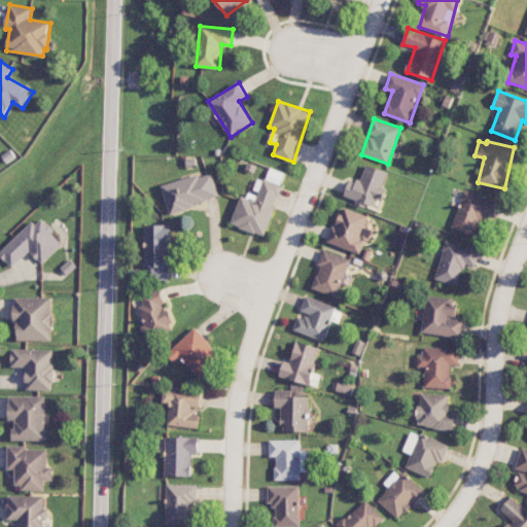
[(344,196),(357,201),(356,204),(373,209),(377,200),(383,202),(388,188),(383,186),(388,172),(366,165),(360,182),(350,178),(344,196)]
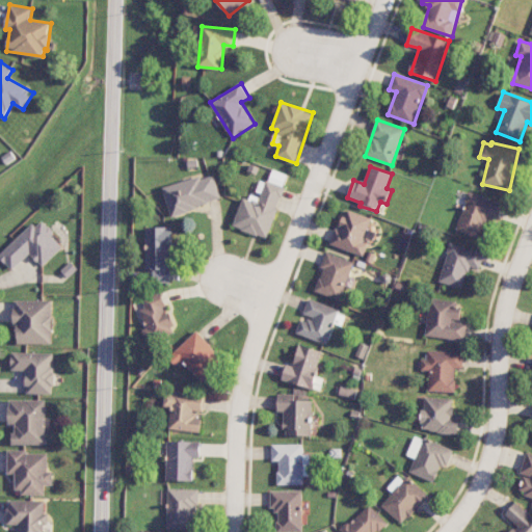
[(170,215),(221,201),(214,174),(163,187),(170,215)]
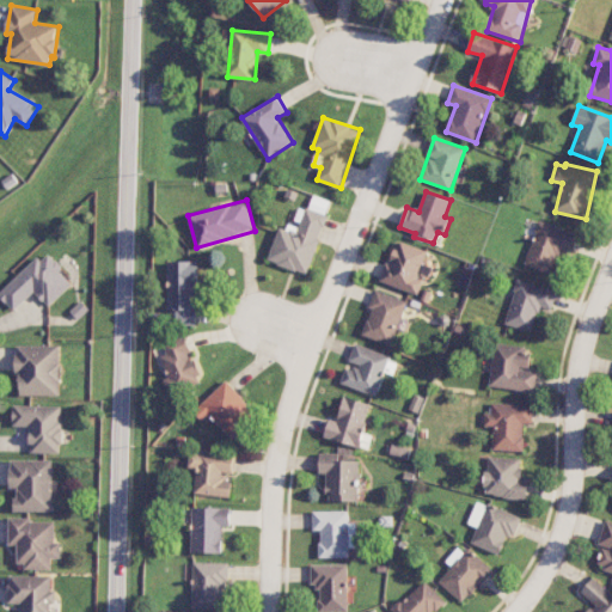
[(307,275),(328,214),(307,207),(298,233),(279,227),(268,261),(307,275)]
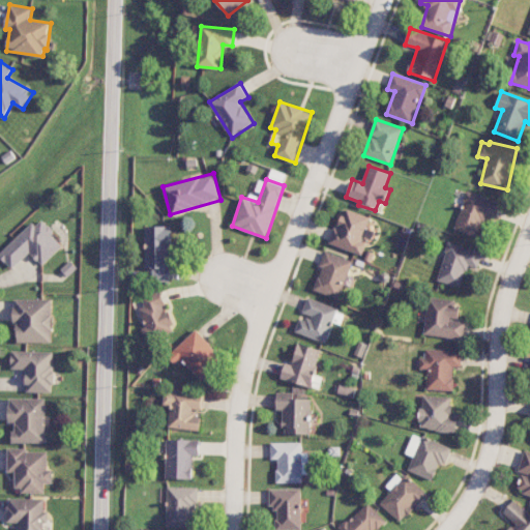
[(455,230),(478,237),(483,216),(496,219),(501,201),(466,192),(455,230)]
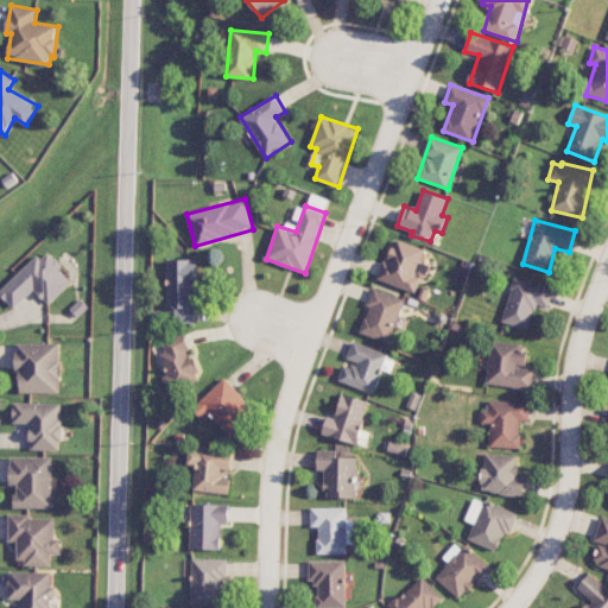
[(425,249),(397,239),(387,263),(384,261),(378,279),(416,293),(422,277),(416,274),(425,249)]
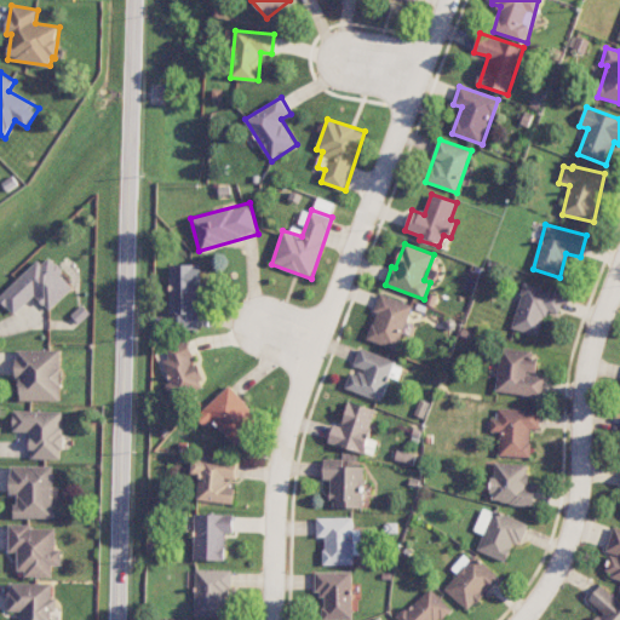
[(34,296),(49,311),(75,287),(45,254),(0,296),(0,299),(15,315),(34,296)]
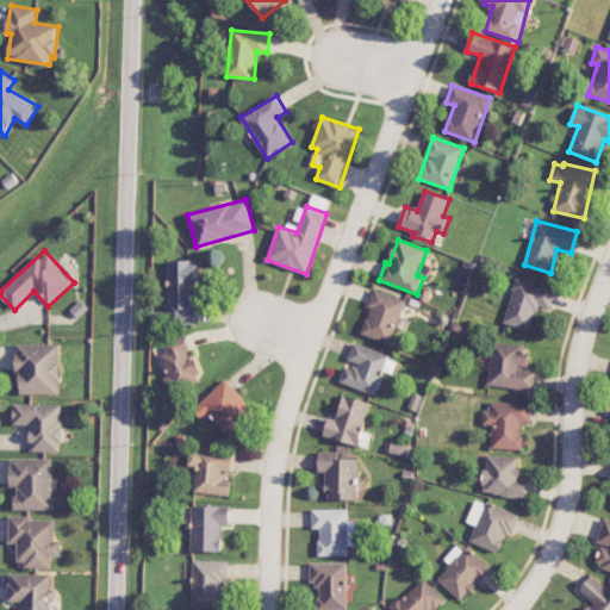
[(167,261),(168,310),(176,309),(176,324),(198,324),(197,260),(167,261)]
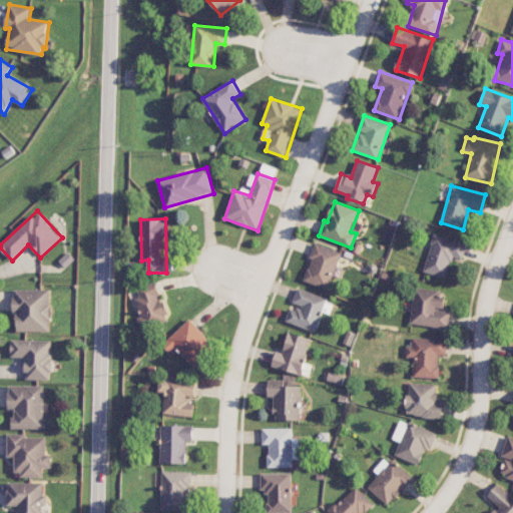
[(447,278),(452,257),(463,260),(467,242),(434,234),(424,273),(447,278)]
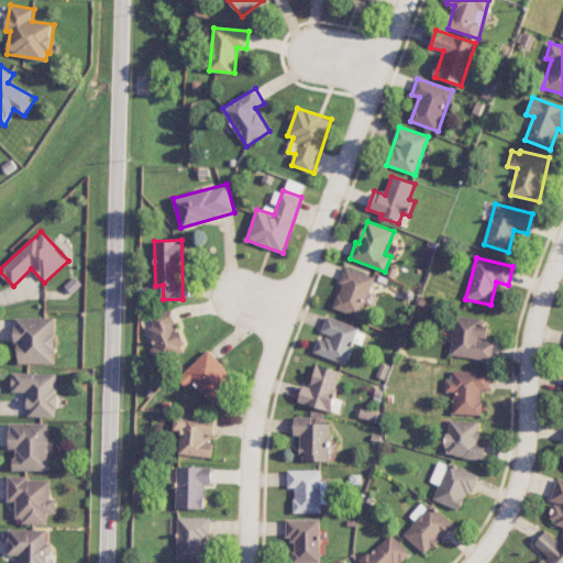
[(333,308),(361,318),(375,277),(345,266),(340,283),(342,284),(333,308)]
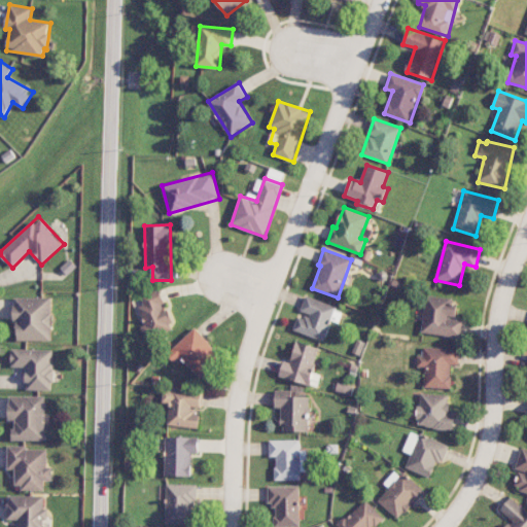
[(138,301),(146,324),(141,326),(145,338),(174,327),(165,303),(161,292),(138,301)]
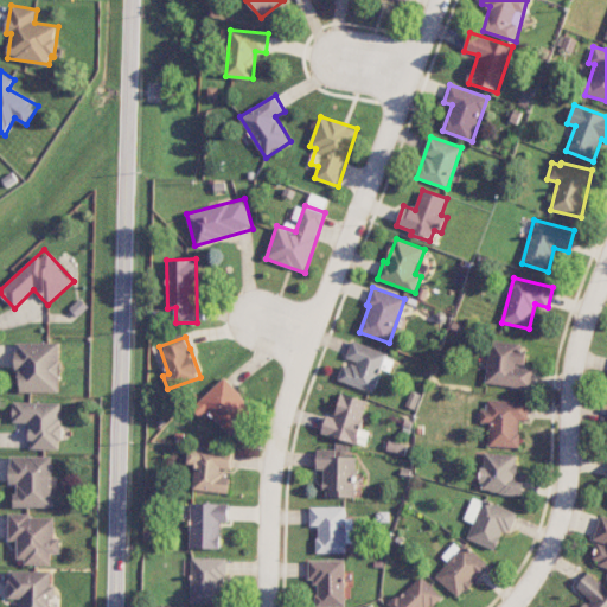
[(491,340),(485,383),(531,389),(534,369),(525,368),(529,346),(491,340)]
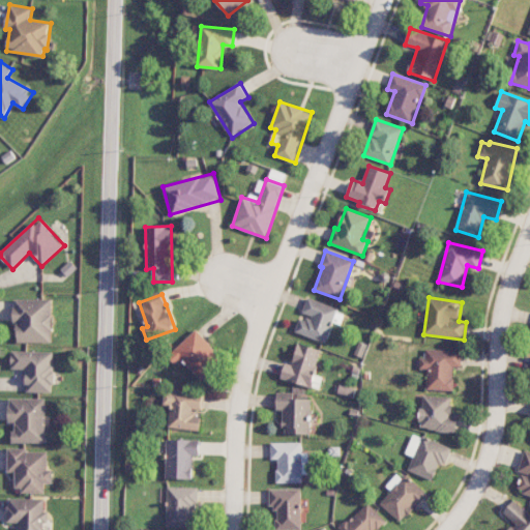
[(326,343),(334,322),(342,325),(346,312),(307,298),(301,316),(301,315),(295,332),(326,343)]
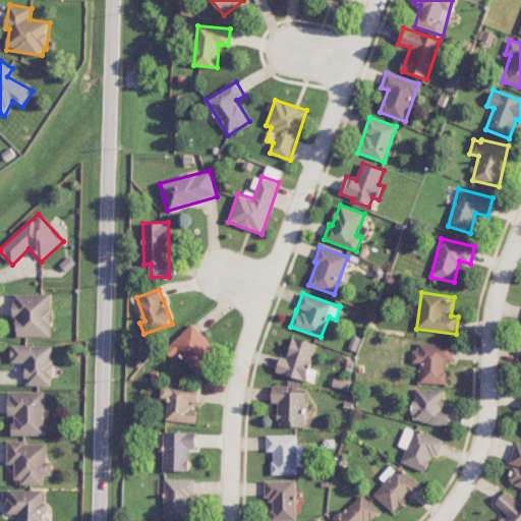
[(51,337),(50,294),(14,294),(15,337),(51,337)]
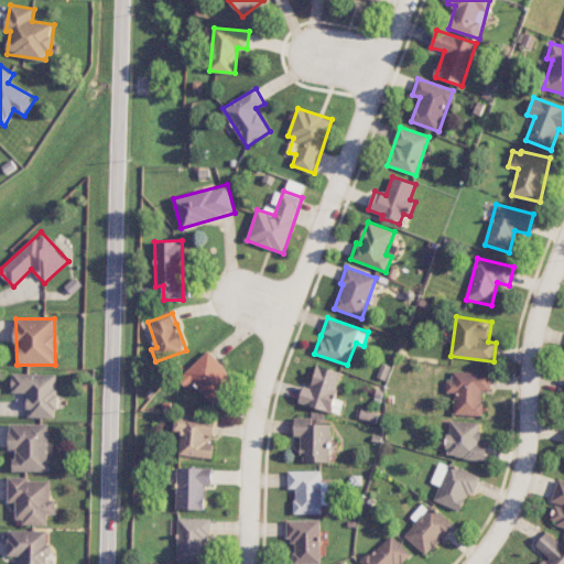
[(186,388),(193,381),(212,402),(236,380),(208,350),(179,379),(186,388)]
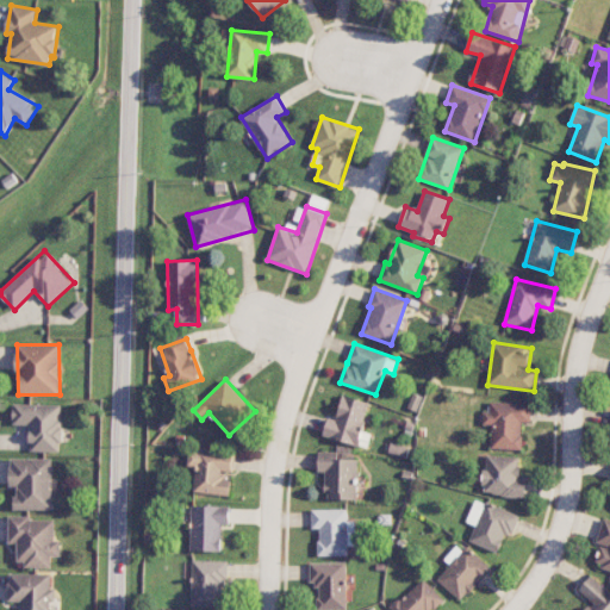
[(336,419),(328,417),(323,436),(360,446),(371,402),(343,396),(336,419)]
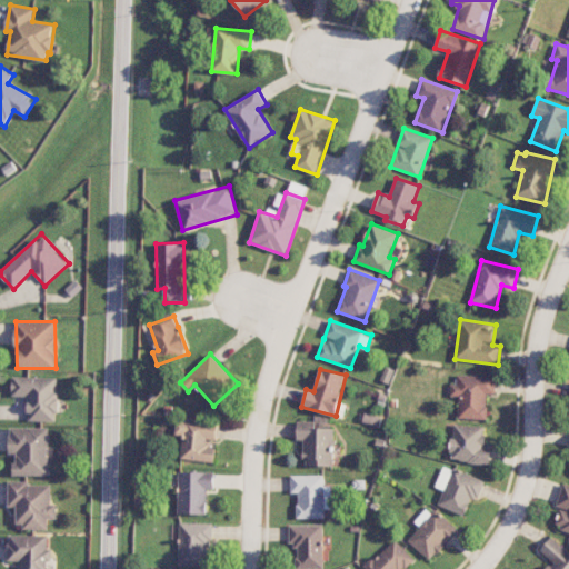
[(459,418),(487,419),(488,395),(496,395),(496,376),(453,375),(453,396),(459,396),(459,418)]
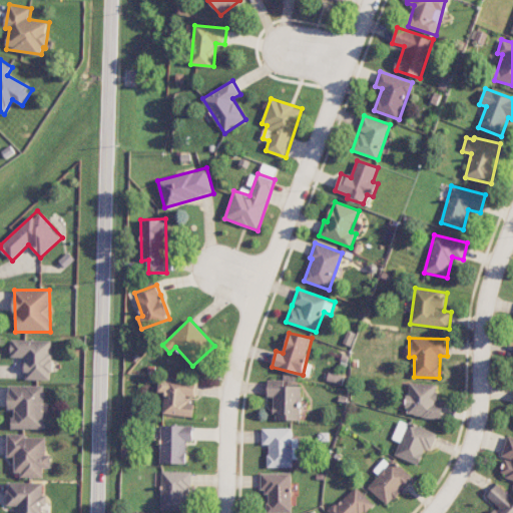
[(26,357),(25,379),(51,380),(52,341),(11,340),(11,357),(26,357)]
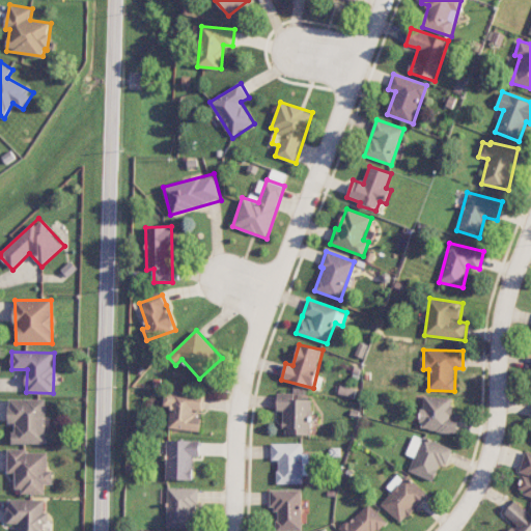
[(169,428),(200,431),(201,417),(193,416),(193,410),(203,411),(205,393),(165,389),(164,406),(171,407),(169,428)]
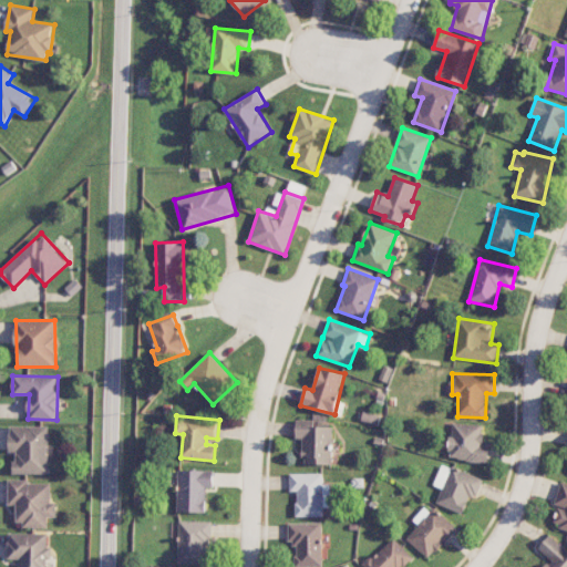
[(318,426),(318,420),(297,420),(296,437),(303,439),(302,464),(332,465),(333,426),(318,426)]
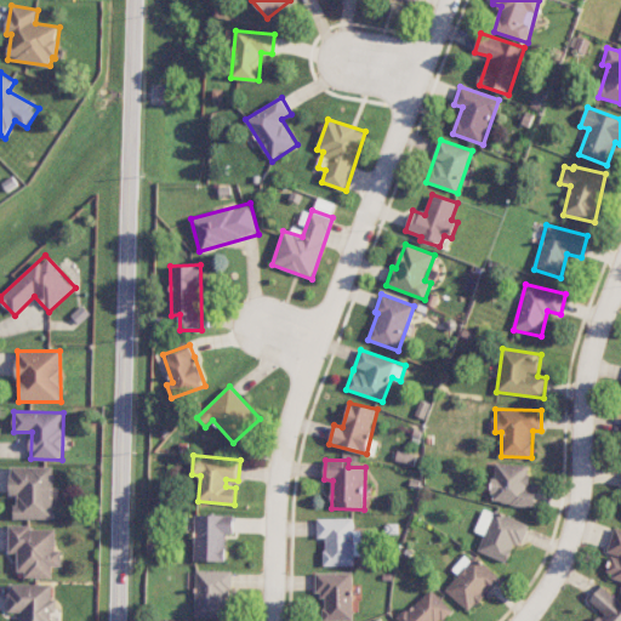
[(530,465),(494,463),(491,503),(535,505),(535,488),(529,488),(530,465)]
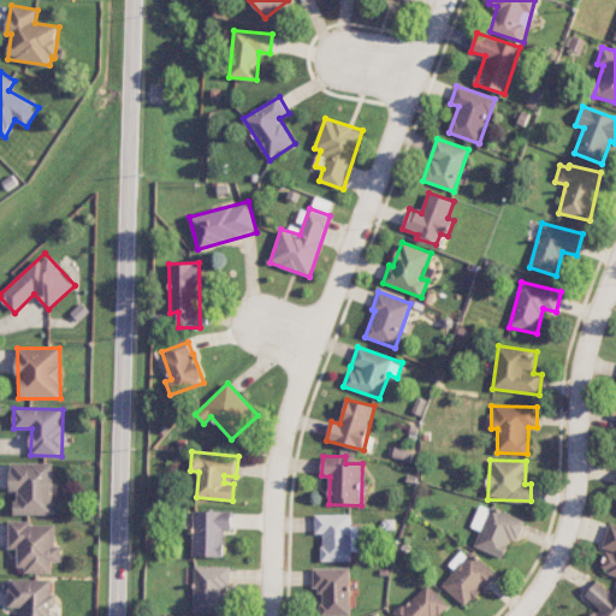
[(52,515),(53,463),(11,463),(10,491),(16,491),(16,515),(52,515)]
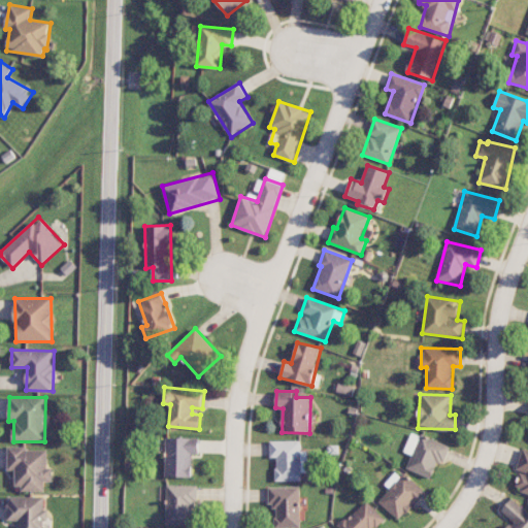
[(403,452),(411,455),(406,468),(431,479),(437,462),(442,464),(450,448),(411,431),(403,452)]
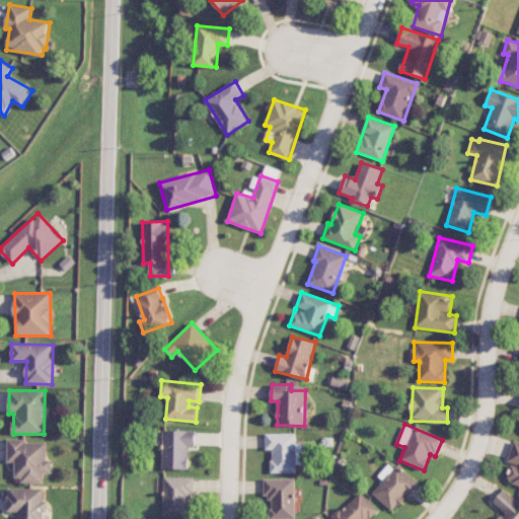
[(188,468),(189,446),(195,447),(196,431),(163,430),(162,468),(188,468)]
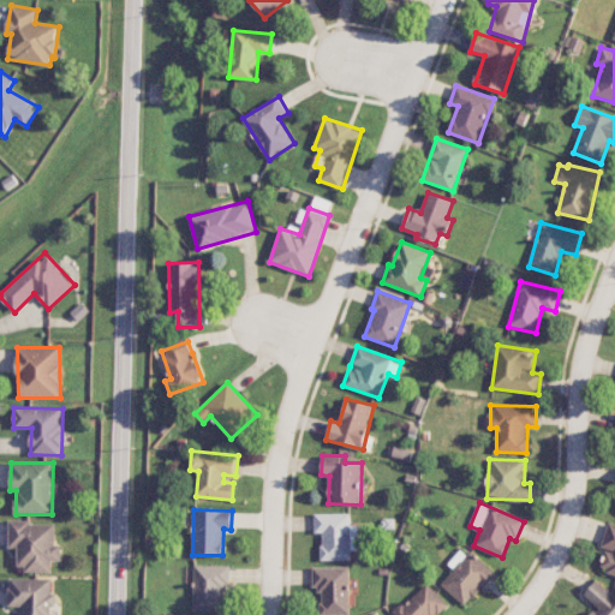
[(315,514),(315,532),(321,532),(321,561),(351,560),(351,550),(358,549),(358,525),(351,525),(351,513),(315,514)]
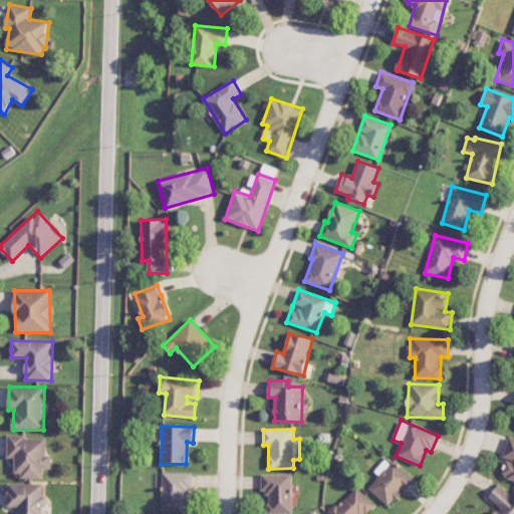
[(43,477),(43,469),(51,469),(51,456),(46,456),(46,437),(8,437),(7,458),(15,458),(15,477),(43,477)]
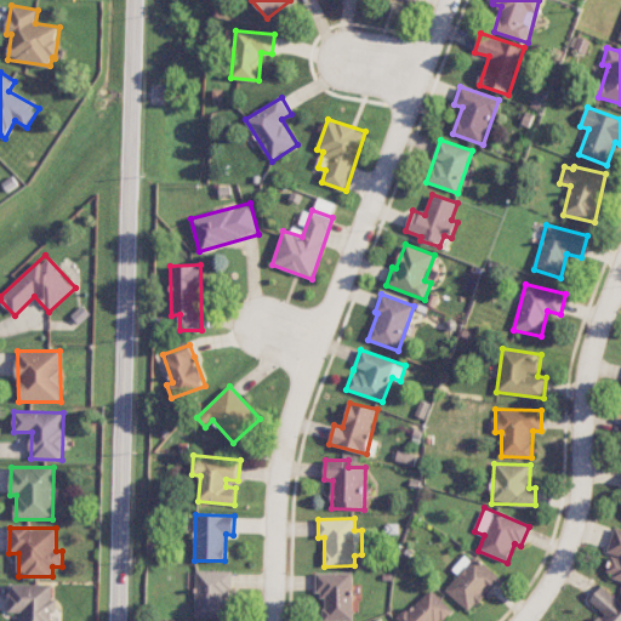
[(620,529),(615,528),(608,551),(613,553),(605,576),(620,580),(620,529)]
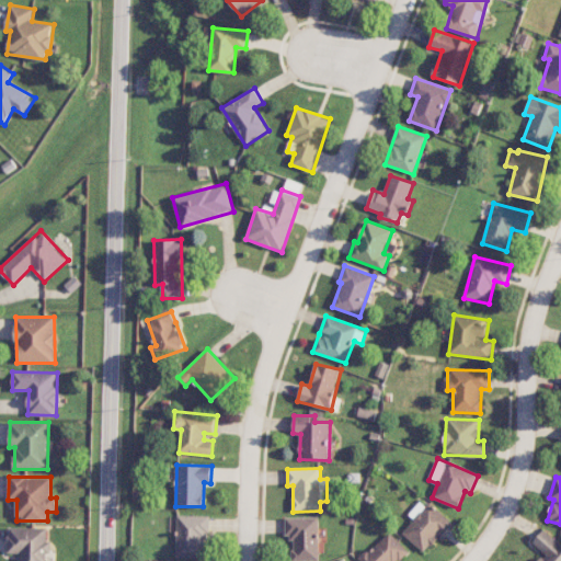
[(402,534),(425,552),(450,522),(423,499),(409,515),(414,519),(402,534)]
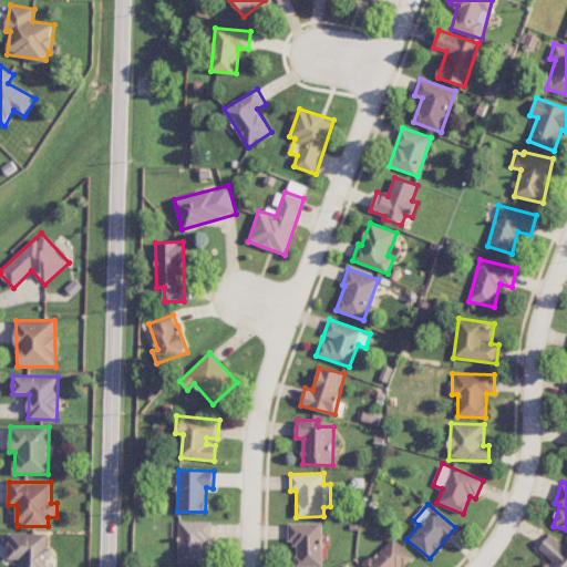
[(212,544),(213,522),(178,521),(178,564),(206,564),(206,544),(212,544)]
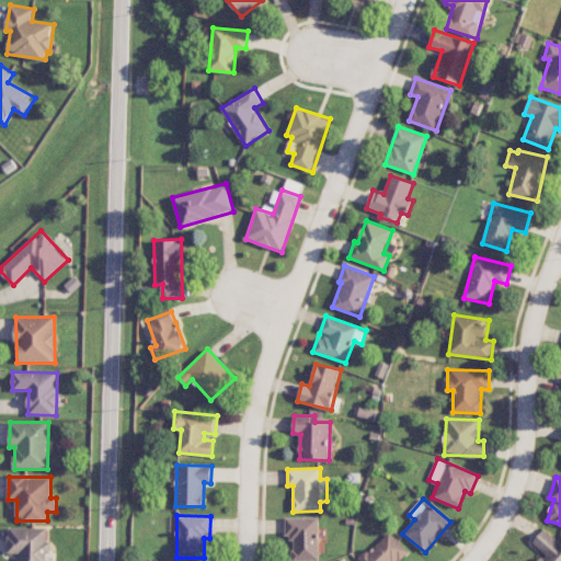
[(319,560),(318,517),(285,518),(285,538),(292,538),(293,560),(319,560)]
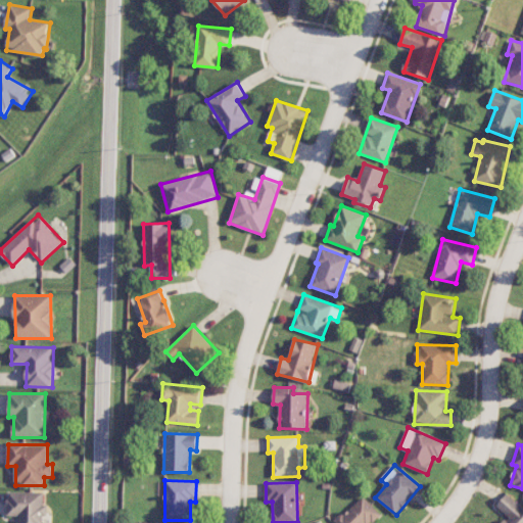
[(44,522),(45,492),(7,491),(7,516),(18,516),(18,522),(44,522)]
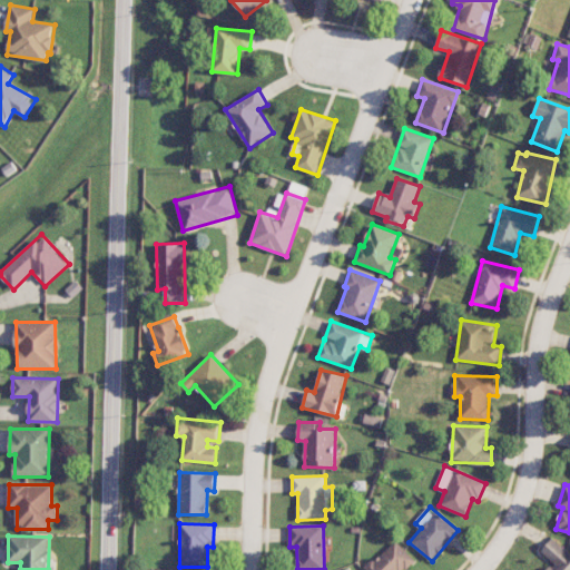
[(541,551),(552,561),(544,569),(569,569),(569,552),(553,538),(541,551)]
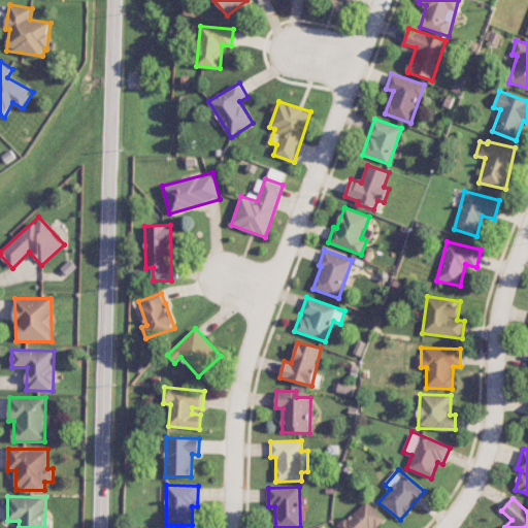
[(338,527),(374,527),(385,518),(365,499),(338,527)]
